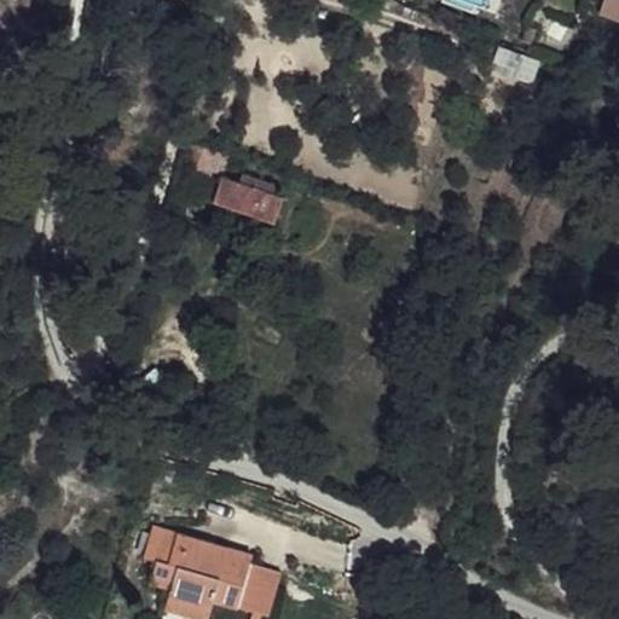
[(618,0),(605,0),(601,10),(618,16),(618,0)]
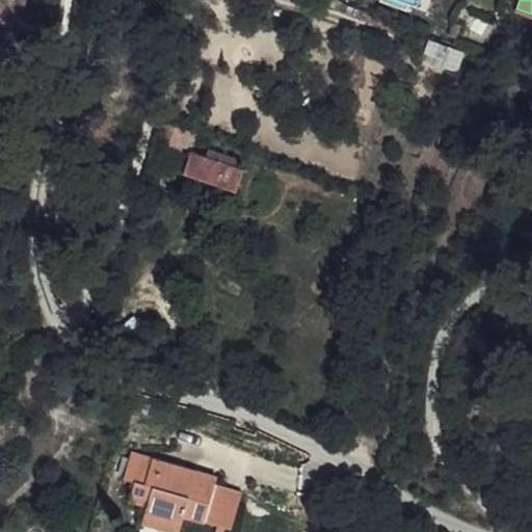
[(211,131),(182,120),(174,140),(195,150),(197,143),(205,147),(211,131)]
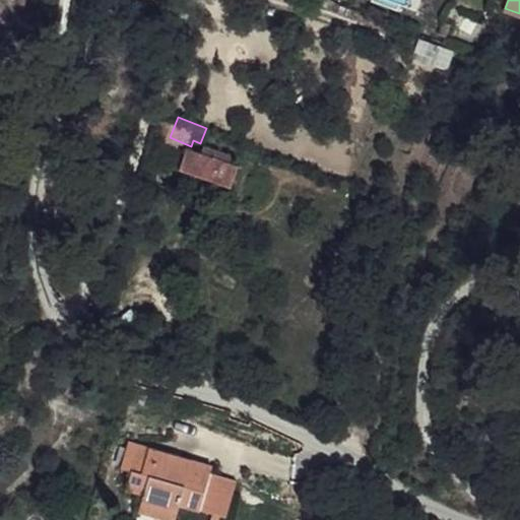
[(243,164),(245,156),(218,148),(216,154),(200,149),(194,172),(246,188),(252,169),(243,164)]
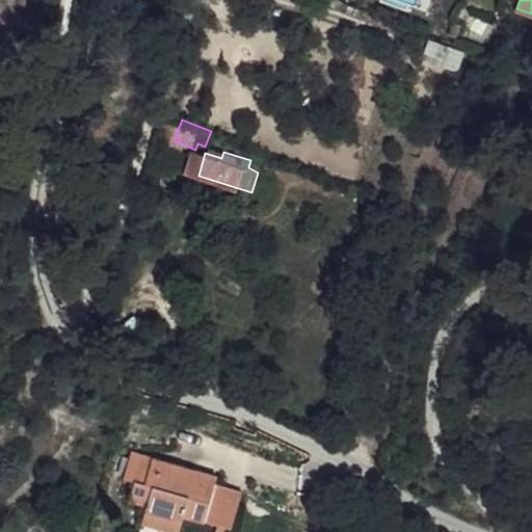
[(531,422),(531,417),(526,415),(517,440),(526,442),(531,422)]
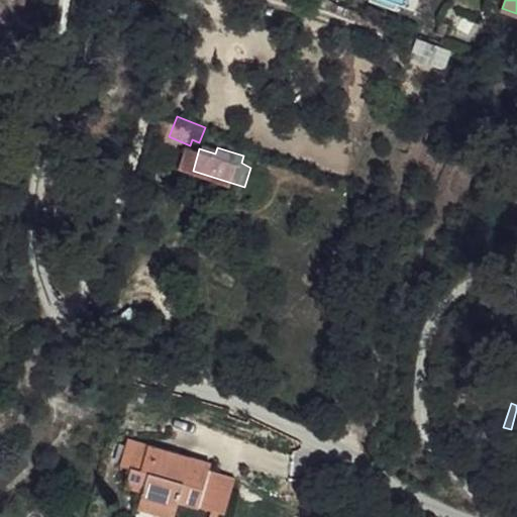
[(213,462),(129,437),(122,464),(133,468),(128,485),(145,490),(143,495),(179,505),(181,500),(201,506),(212,469),(213,462)]
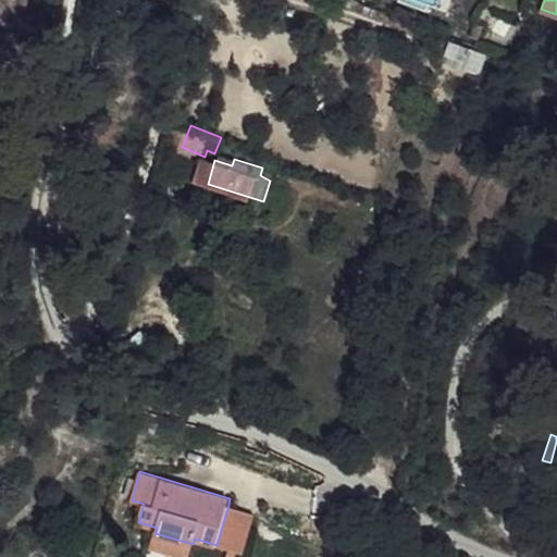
[(255,514),(229,505),(217,545),(243,554),(255,514)]
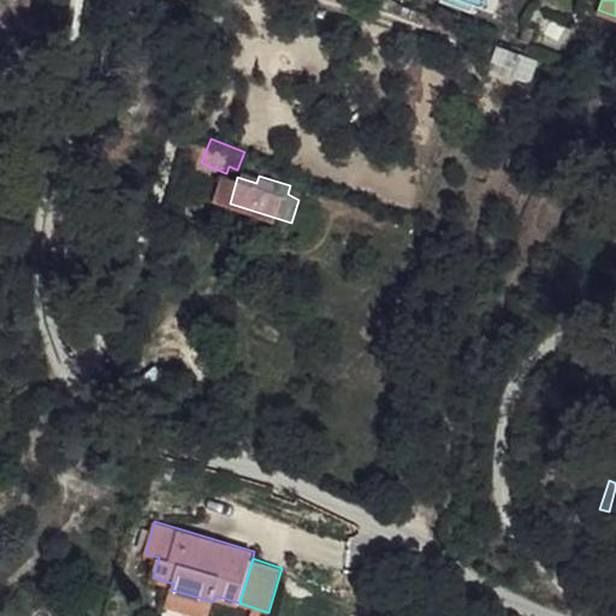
[(434,570),(415,560),(409,570),(428,581),(434,570)]
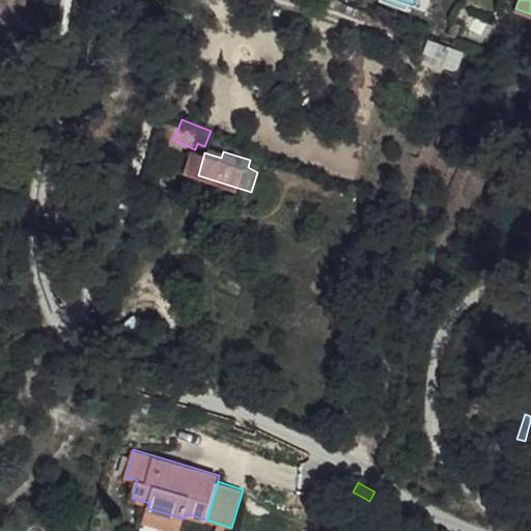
[(147,508),(142,523),(169,530),(178,530),(184,519),(147,508)]
